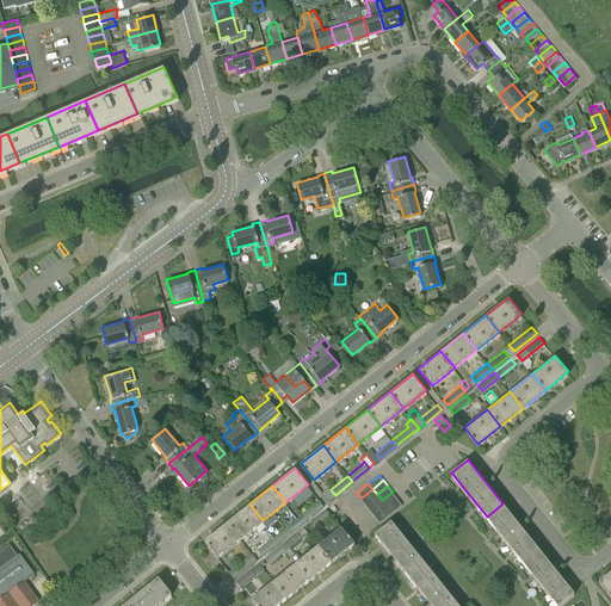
[(372,489),(362,498),(365,504),(377,494),(372,489)]
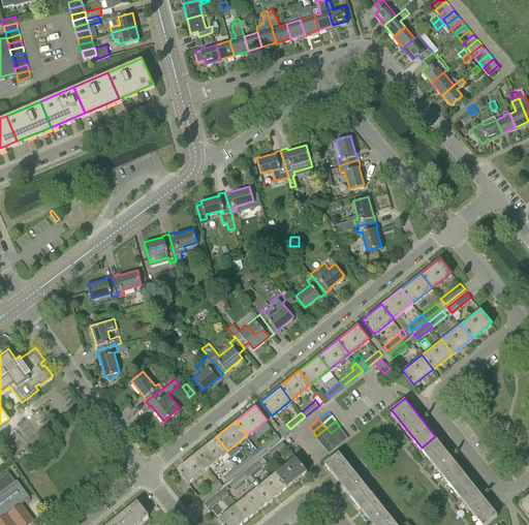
[(340,426),(331,433),(334,438),(344,430),(340,426)]
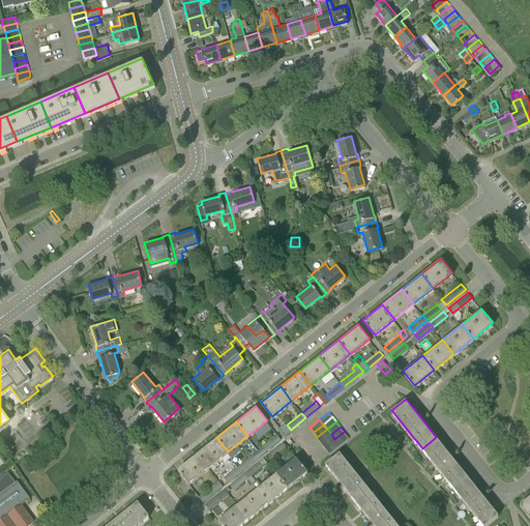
[(331,434),(327,429),(317,437),(321,441),(331,434)]
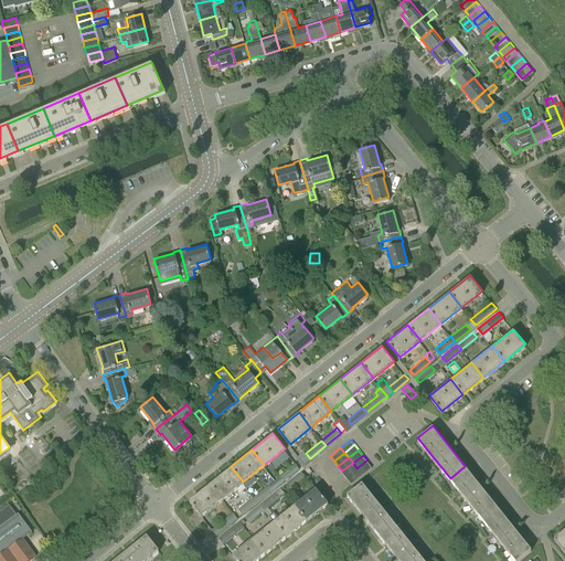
[(371,465),(368,459),(356,468),(361,474),(371,465)]
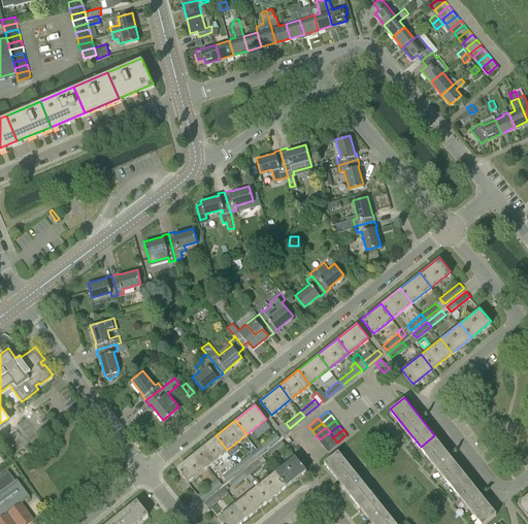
[(261,443),(265,448),(279,435),(275,431),(261,443)]
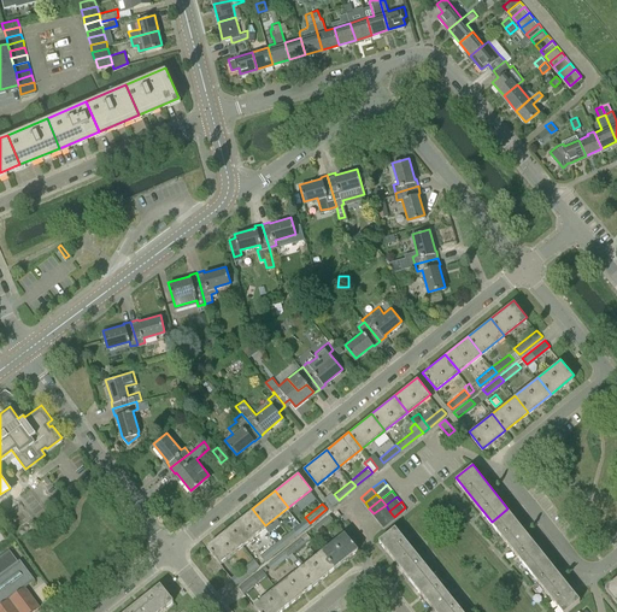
[(386,505),(374,513),(378,519),(389,511),(386,505)]
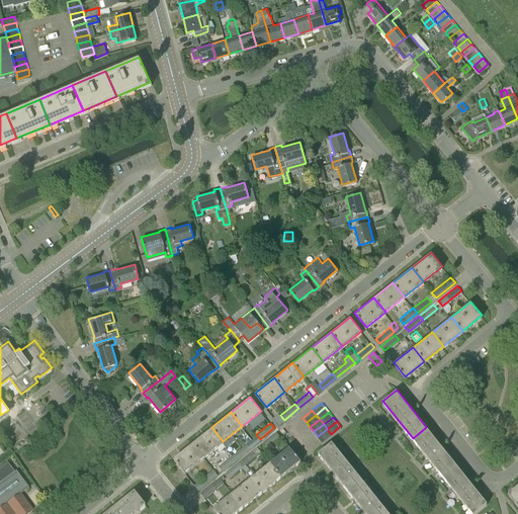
[(223,441),(211,427),(192,442),(203,456),(223,441)]
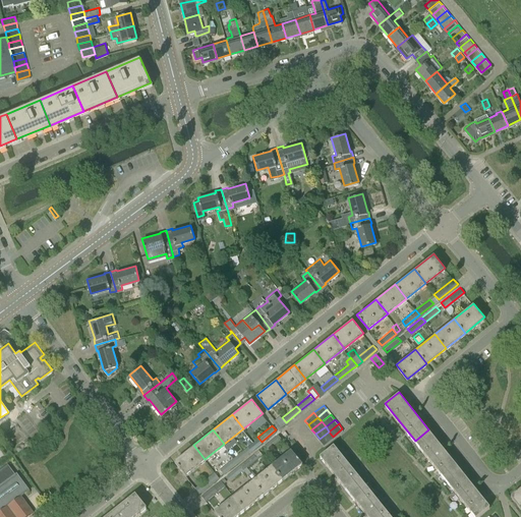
[(428,429),(415,441),(445,478),(459,467),(428,429)]
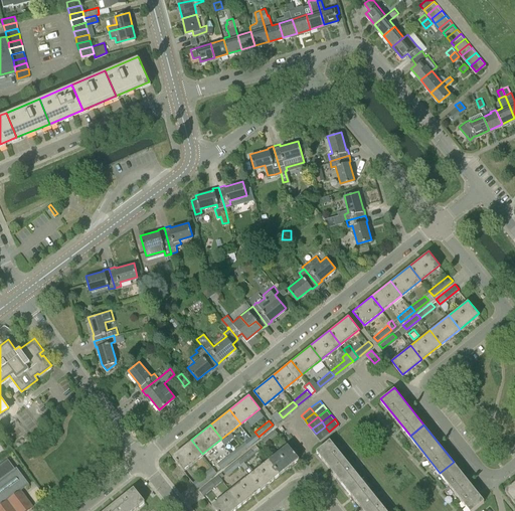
[(329,432),(325,427),(316,434),(320,439),(329,432)]
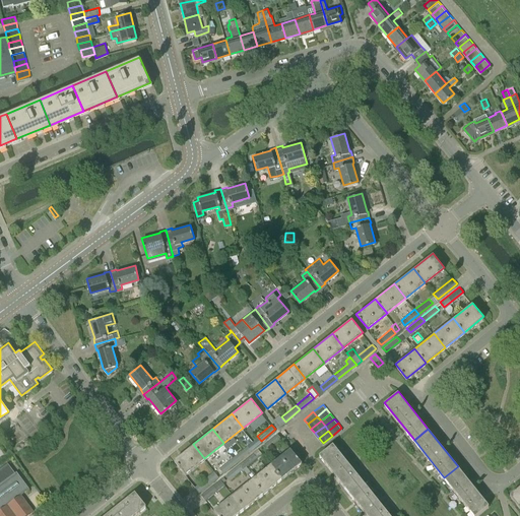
[(266,448),(280,436),(277,432),(263,443),(266,448)]
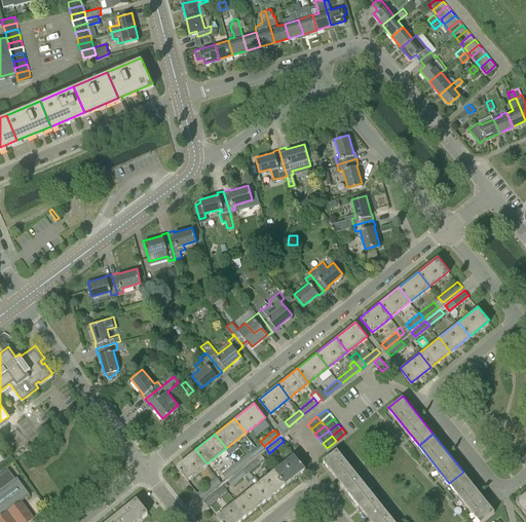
[(15,450),(19,454),(31,445),(28,441),(15,450)]
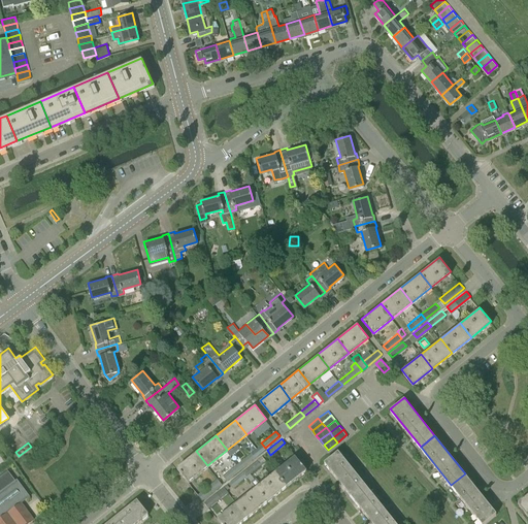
[(355,499),(368,488),(338,450),(324,461),(355,499)]
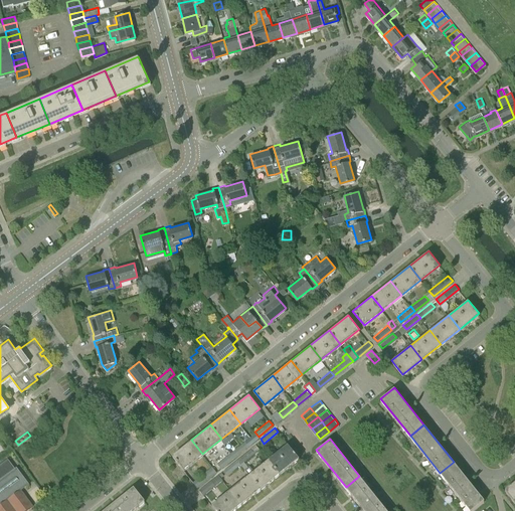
[(202,454),(191,440),(172,455),(183,469),(202,454)]
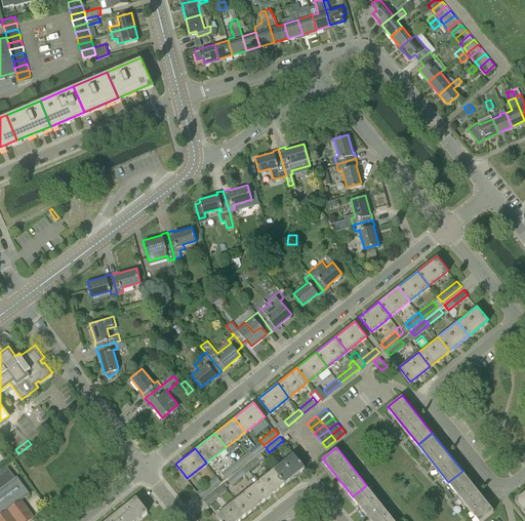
[(249,448),(236,459),(239,464),(253,452),(249,448)]
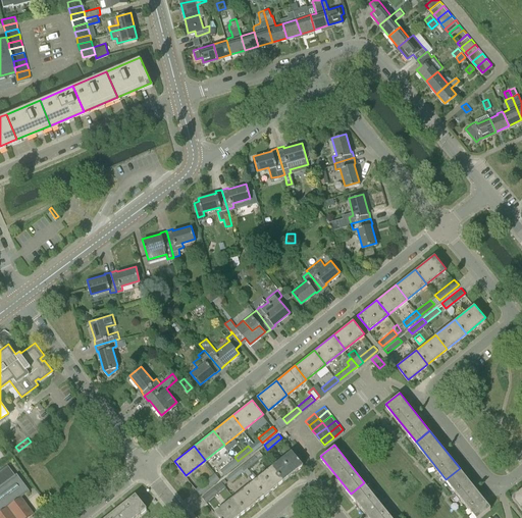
[(292,450),(272,465),(283,479),(303,464),(292,450)]
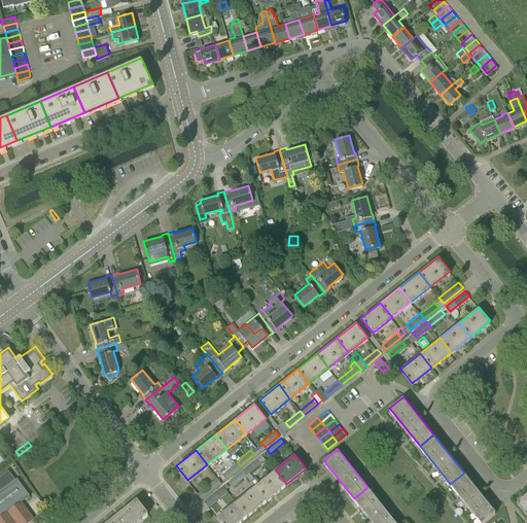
[(256,457),(242,468),(246,474),(260,462),(256,457)]
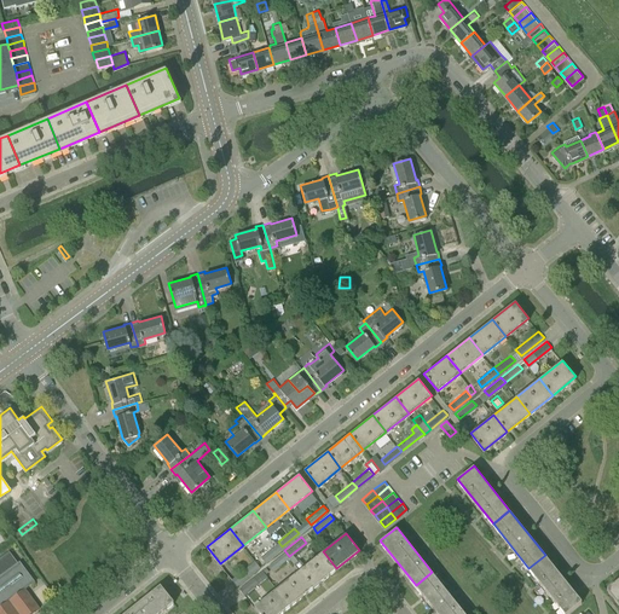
[(282,546),(278,542),(261,555),(265,561),(282,546)]
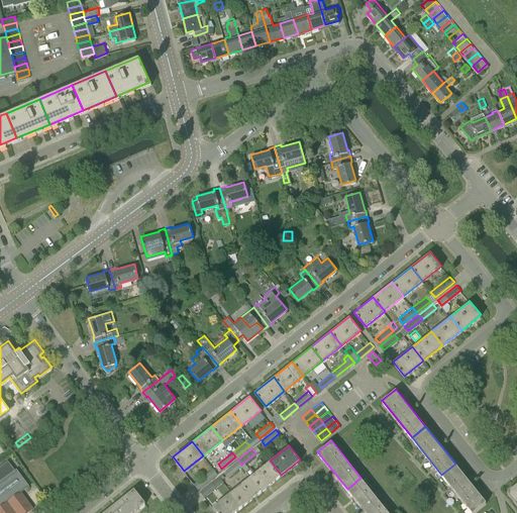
[(0,464),(0,512),(22,512),(32,506),(21,490),(29,484),(16,467),(15,468),(8,458),(0,464)]
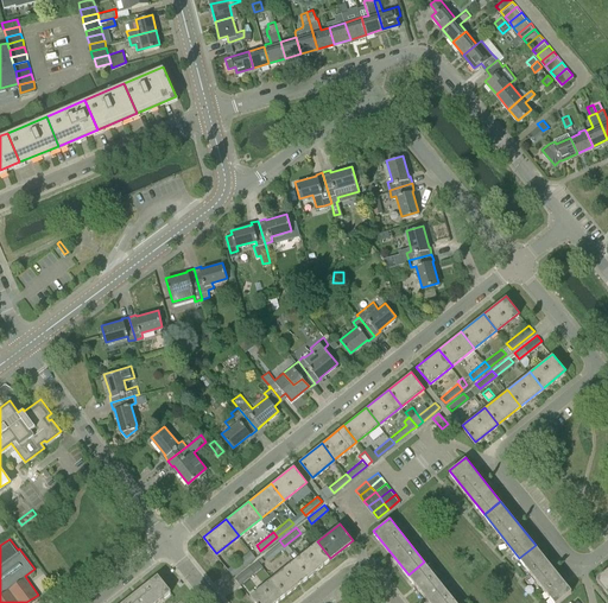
[(284,546),(279,540),(263,553),(267,559),(284,546)]
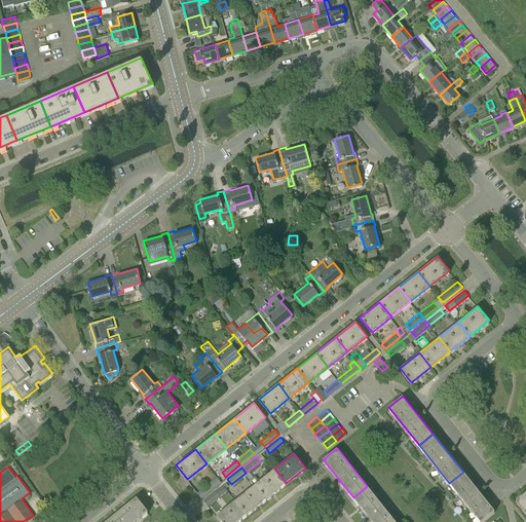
[(274,469),(255,484),(266,498),(286,483),(274,469)]
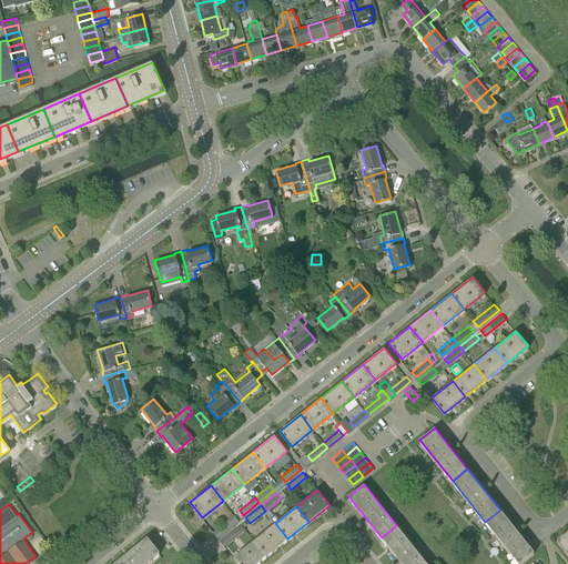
[(534,551),(500,510),(485,522),(518,563),(534,551)]
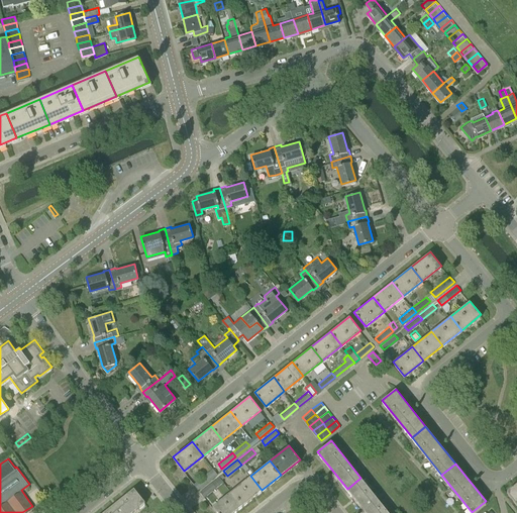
[(194,482),(198,487),(217,472),(212,467),(194,482)]
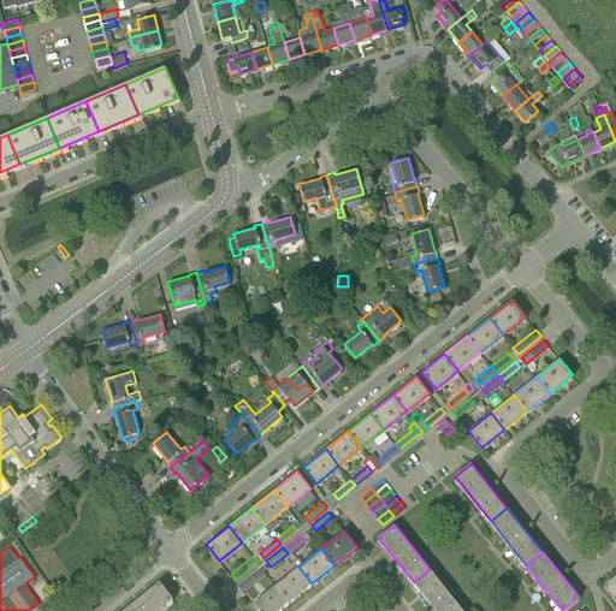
[(261,565),(238,583),(243,589),(266,571),(261,565)]
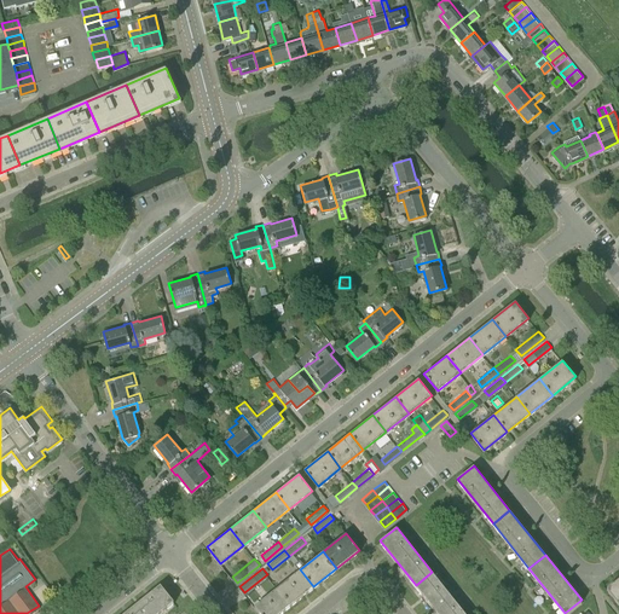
[(313,586),(300,569),(277,588),(290,604),(313,586)]
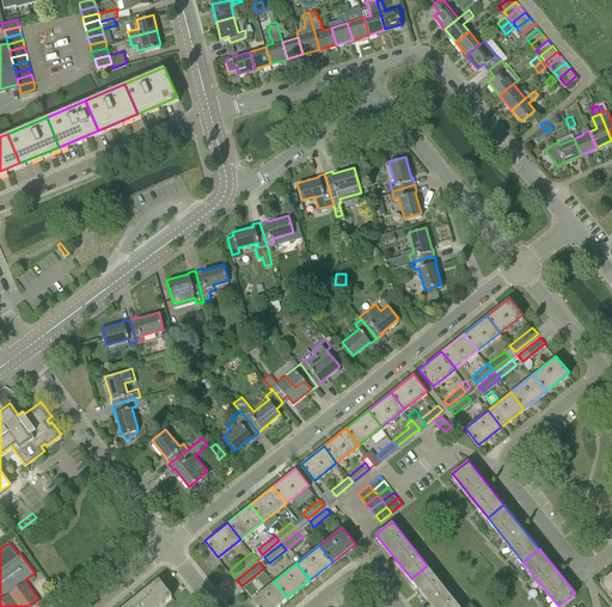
[(460,606),(427,565),(411,578),(433,606),(460,606)]
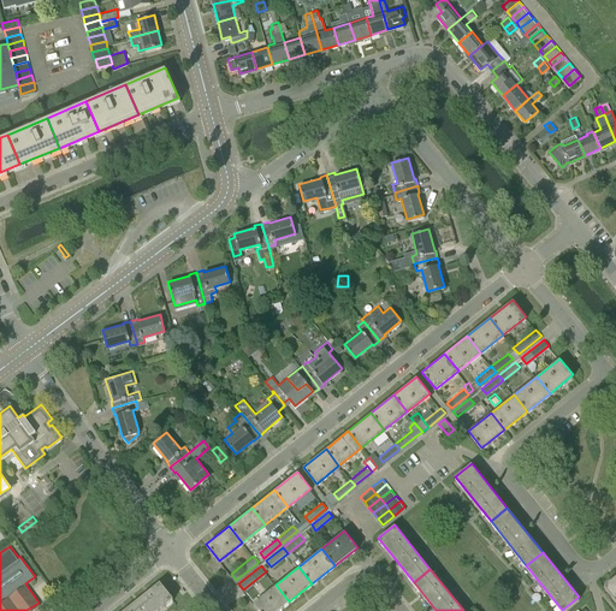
[(615,574),(604,585),(615,600),(615,574)]
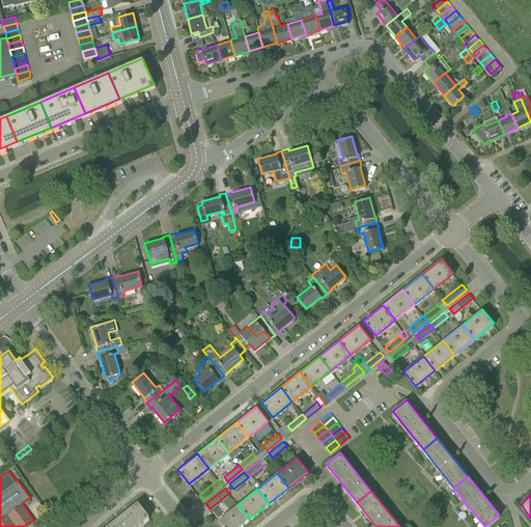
[(138,501),(105,526),(134,526),(149,516),(138,501)]
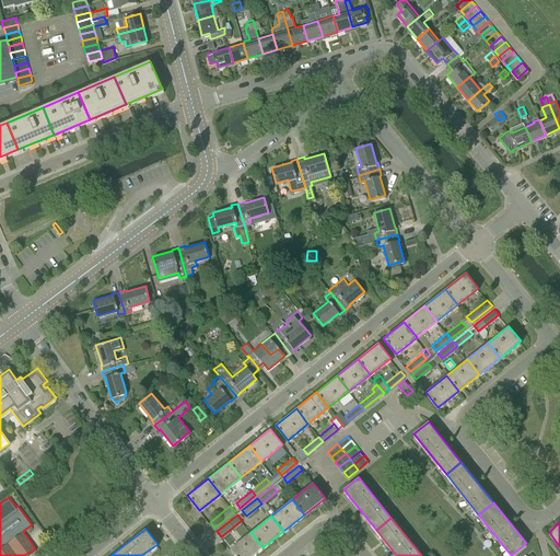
[(252,555),(263,547),(251,532),(230,548),(235,555),(252,555)]
